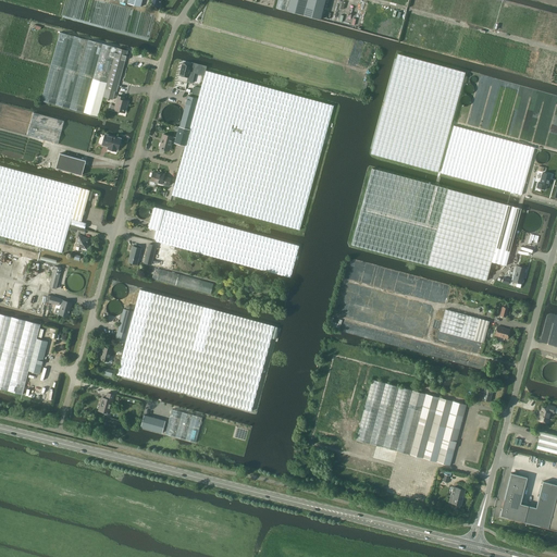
[(288,0),(277,0),(276,8),(286,10),(288,0)]
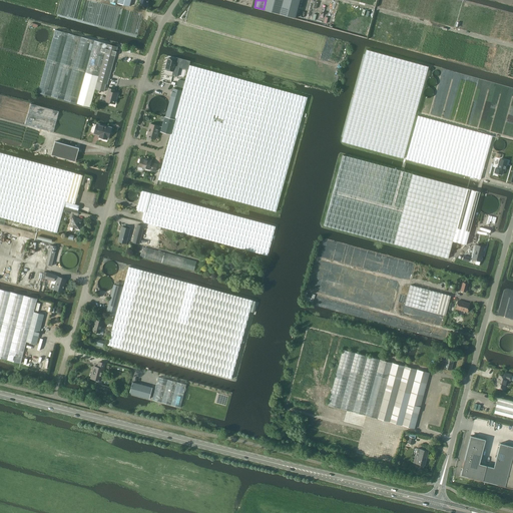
[(296,18),(300,0),(266,0),(264,9),(296,18)]
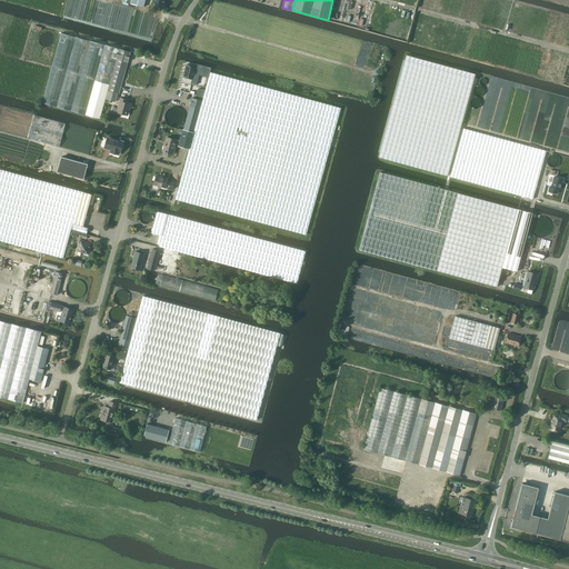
[(55,40),(55,39),(55,37),(53,36),(52,35),(51,33),(50,32),(48,31),(47,31),(45,31),(42,32),(41,32),(40,33),(39,35),(38,37),(38,38),(37,40),(37,41),(38,43),(38,45),(39,46),(40,47),(42,48),(43,48),(46,49),(47,49),(49,48),(50,48),(51,47),(52,46),(53,43),(55,42),(55,40)]
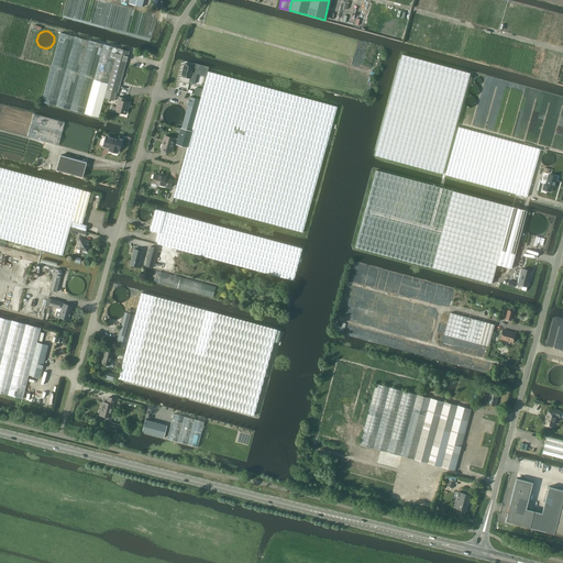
[(118,92),(127,62),(129,52),(61,33),(42,101),(99,118),(105,98),(114,100),(117,92),(118,92)]
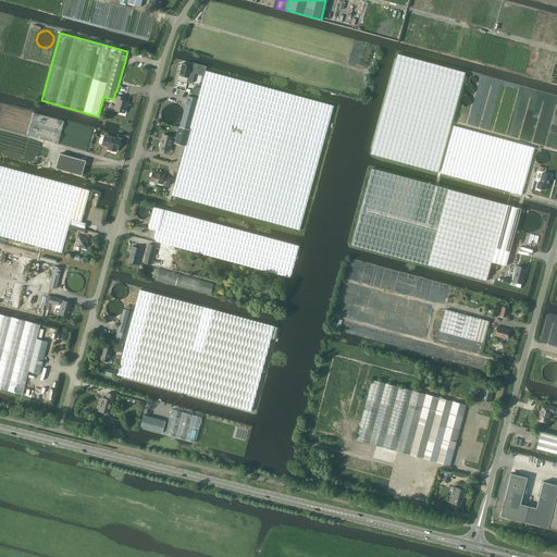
[(397,54),(371,153),(438,172),(466,72),(397,54)]
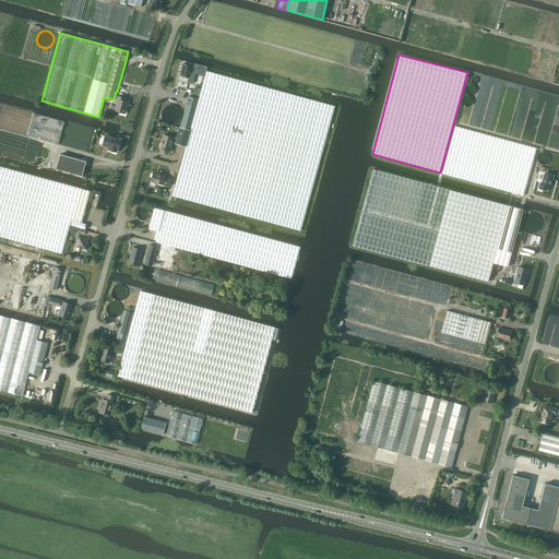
[(180,75),(181,76),(182,78),(185,78),(186,78),(189,78),(192,66),(183,63),(180,75)]
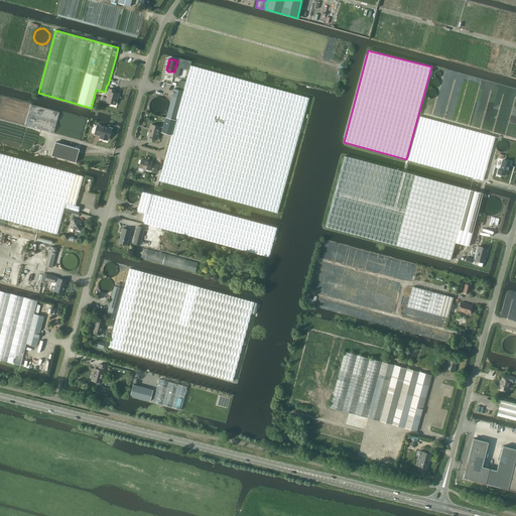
[(277,213),(309,98),(190,66),(183,92),(175,120),(171,135),(159,180),(277,213)]
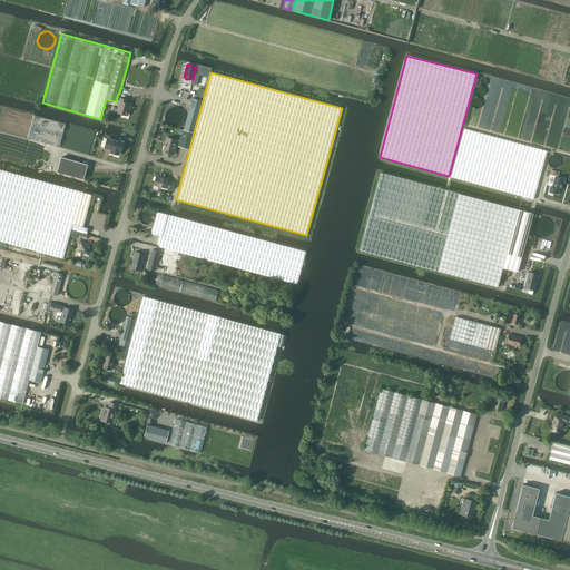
[(130,104),(124,101),(125,99),(121,98),(118,109),(114,108),(112,111),(121,114),(121,111),(128,114),(130,104)]
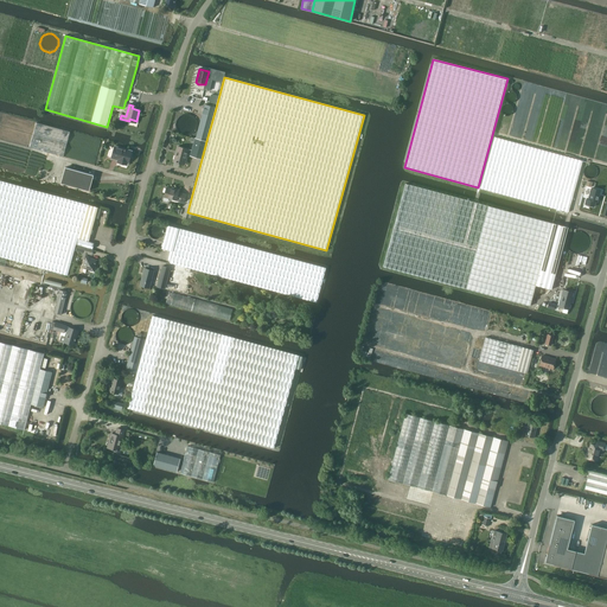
[(206,141),(216,108),(205,104),(196,139),(206,141)]
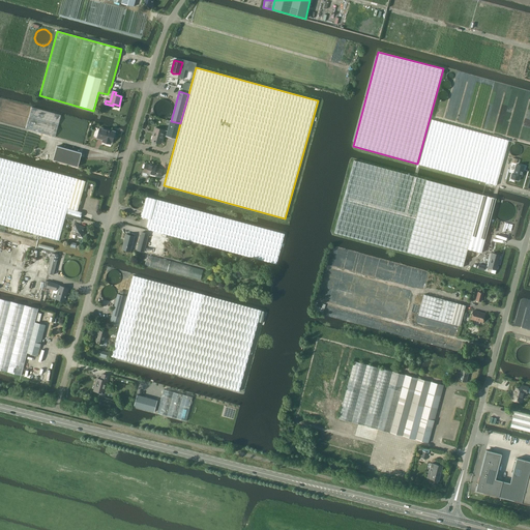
[(172,109),(171,107),(171,106),(170,105),(169,102),(169,101),(167,100),(166,100),(165,99),(164,99),(162,99),(160,99),(158,99),(157,100),(156,101),(155,102),(154,104),(153,106),(153,107),(153,109),(153,110),(153,112),(154,113),(155,114),(156,116),(157,116),(158,117),(160,117),(163,117),(164,117),(166,117),(167,116),(169,115),(170,114),(171,112),(171,111),(172,109)]
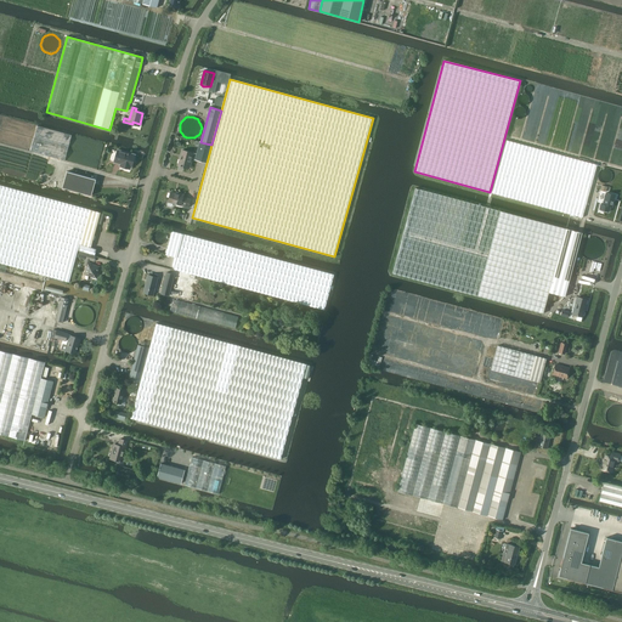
[(492,193),(522,202),(582,218),(597,165),(507,140),(492,193)]
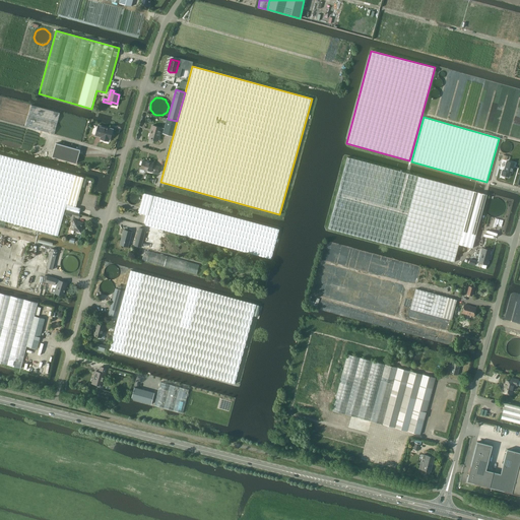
[(173,136),(177,121),(168,119),(164,133),(173,136)]
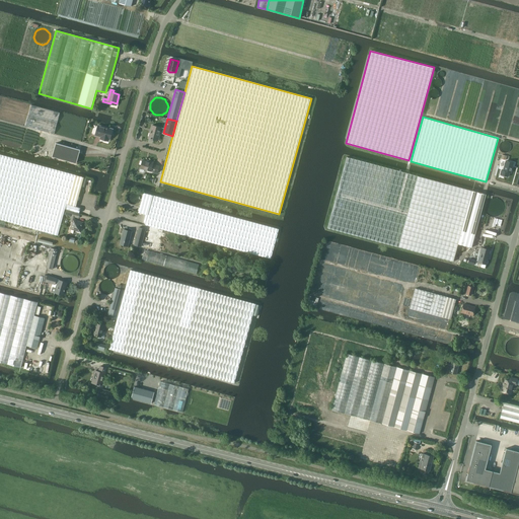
[(95,135),(101,137),(102,137),(102,138),(103,139),(103,140),(105,140),(106,140),(107,140),(107,139),(109,139),(112,133),(113,132),(113,130),(112,129),(109,128),(98,125),(95,135)]
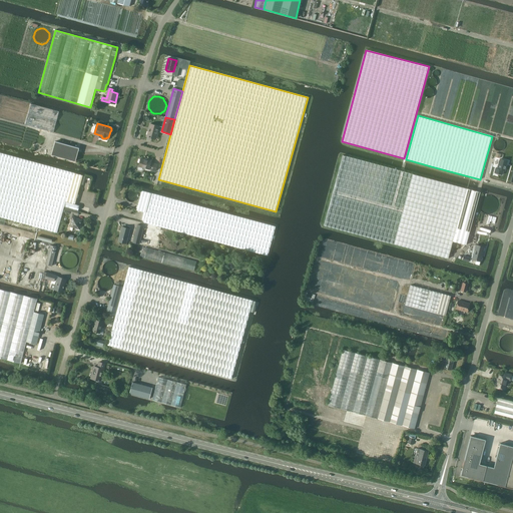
[(156,133),(157,133),(159,126),(150,123),(147,136),(154,138),(156,133)]
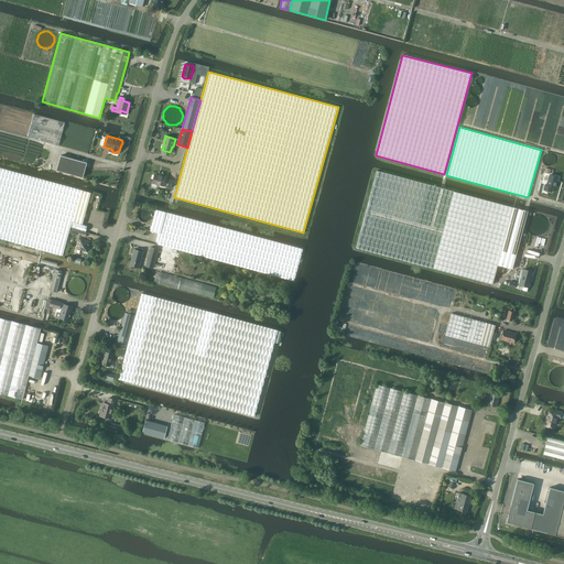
[(83,177),(87,163),(61,155),(56,170),(83,177)]
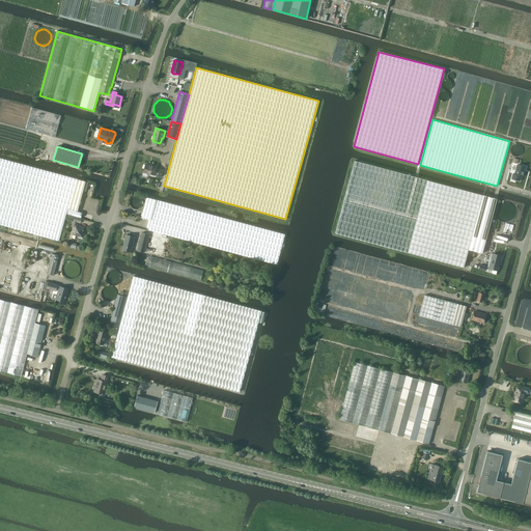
[(0,158),(0,224),(59,241),(66,214),(81,218),(82,213),(78,211),(67,208),(76,178),(0,158)]
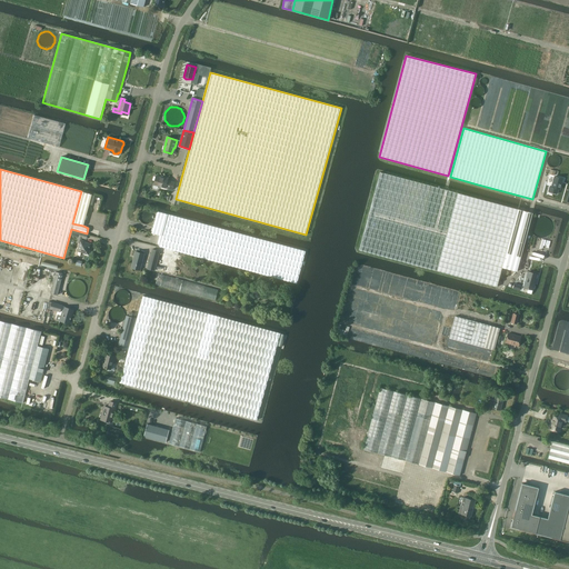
[(380,172),(359,250),(498,287),(498,286),(503,268),(517,271),(532,213),(518,209),(460,193),(380,172)]
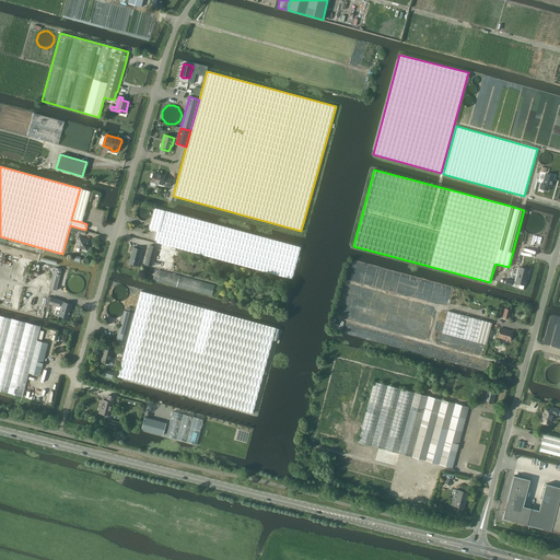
[(151,182),(163,185),(170,187),(172,179),(165,177),(165,175),(161,174),(160,175),(153,173),(153,174),(152,177),(151,182)]
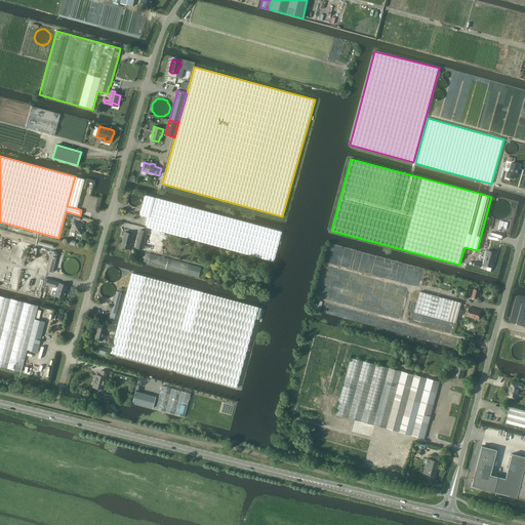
[(514,178),(515,174),(517,174),(519,164),(512,162),(509,172),(508,172),(506,176),(514,178)]
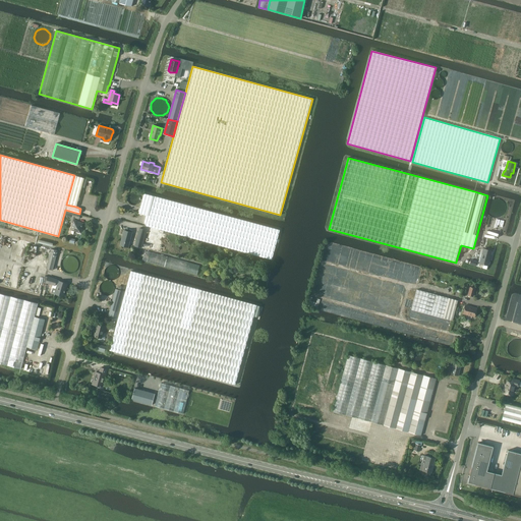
[(83,178),(74,175),(66,205),(76,207),(83,178)]
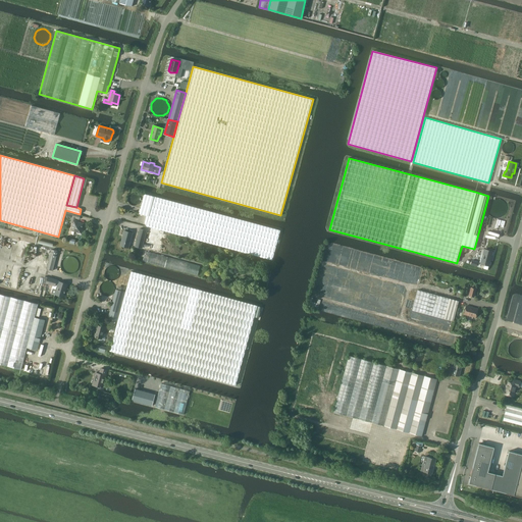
[(135,206),(136,206),(137,205),(138,204),(139,203),(140,202),(141,201),(141,199),(141,198),(141,196),(140,195),(139,194),(138,193),(136,192),(135,192),(134,192),(132,192),(131,193),(129,193),(128,194),(127,195),(126,197),(126,198),(126,199),(126,201),(127,202),(127,203),(128,204),(129,204),(131,205),(132,206),(133,206),(135,206)]
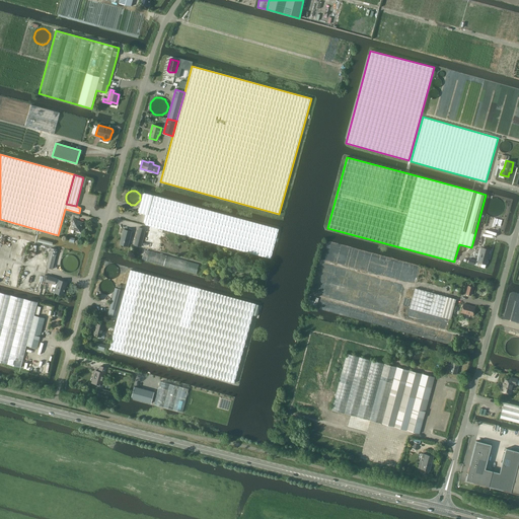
[(279,229),(155,196),(144,193),(138,213),(148,215),(145,225),(271,258),(279,229)]
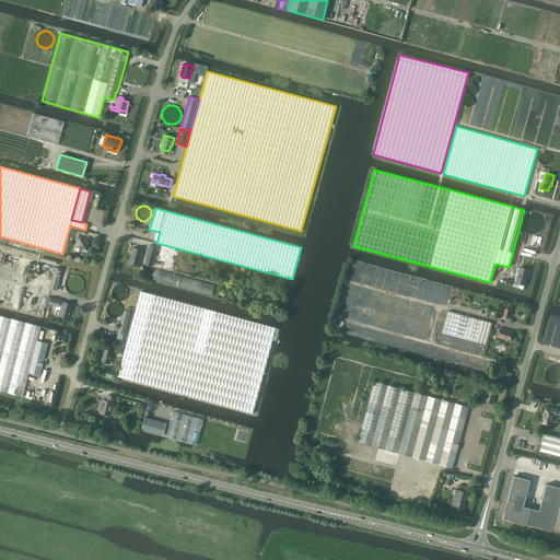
[(71,226),(70,232),(84,235),(85,230),(71,226)]
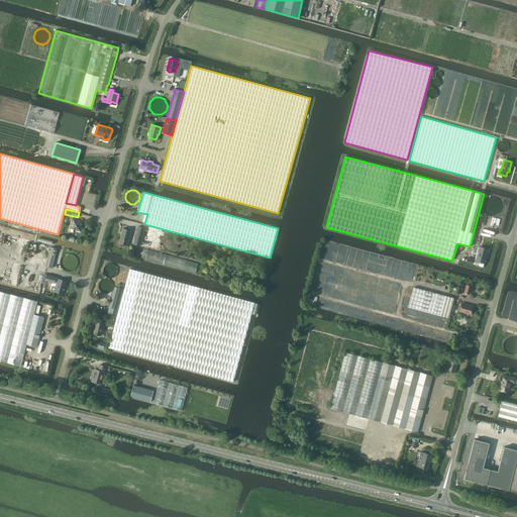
[(81,232),(82,227),(81,227),(82,222),(79,221),(77,221),(77,220),(74,219),(73,221),(72,225),(71,228),(77,230),(76,231),(81,232)]
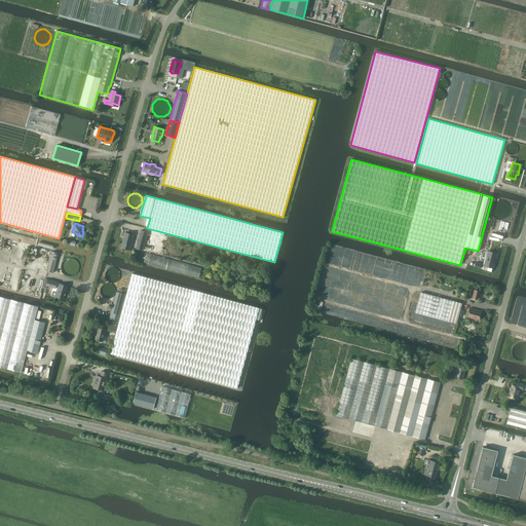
[(136,248),(143,250),(148,232),(141,230),(136,248)]
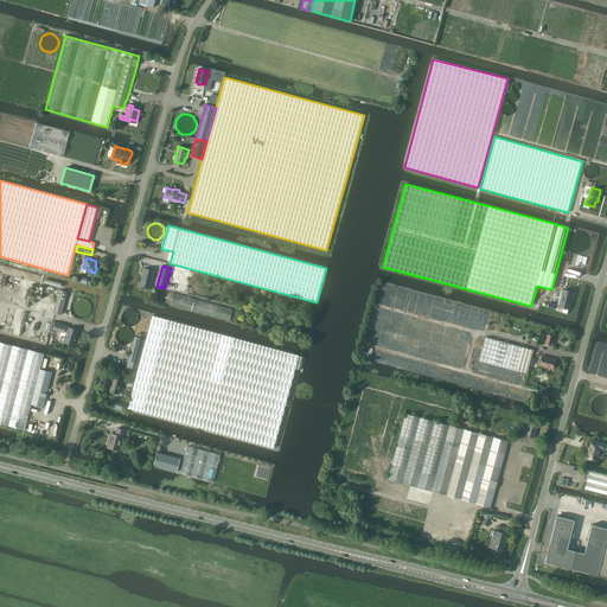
[(149,288),(154,272),(145,269),(140,286),(149,288)]
